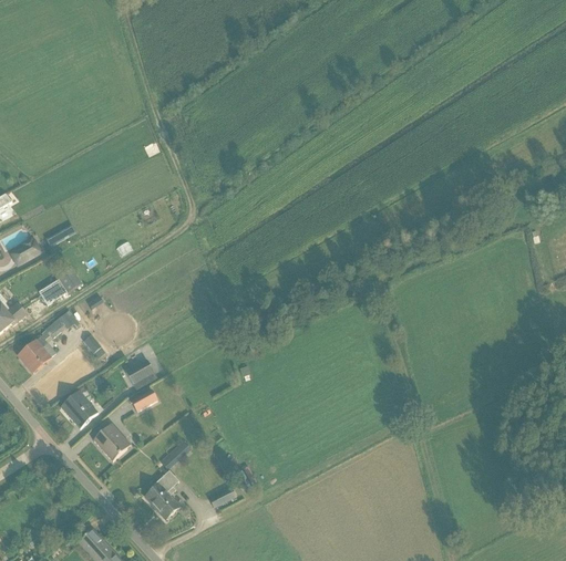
[(74,231),(70,222),(44,236),(49,245),(74,231)]
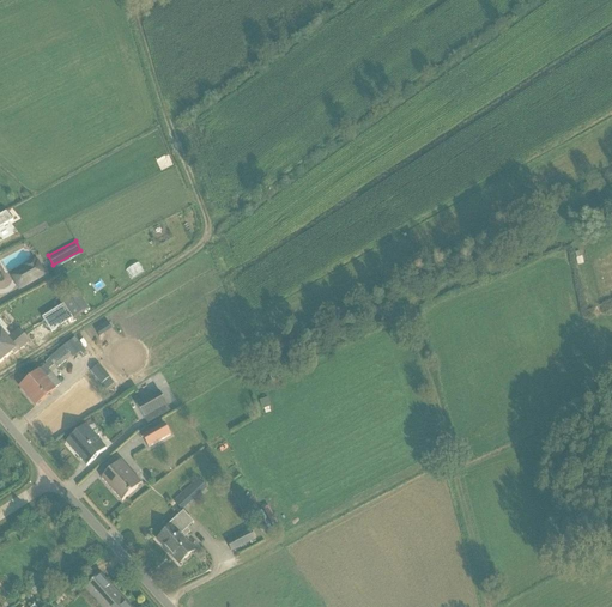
[(17,287),(46,272),(36,256),(35,258),(34,254),(20,261),(22,265),(8,272),(17,287)]
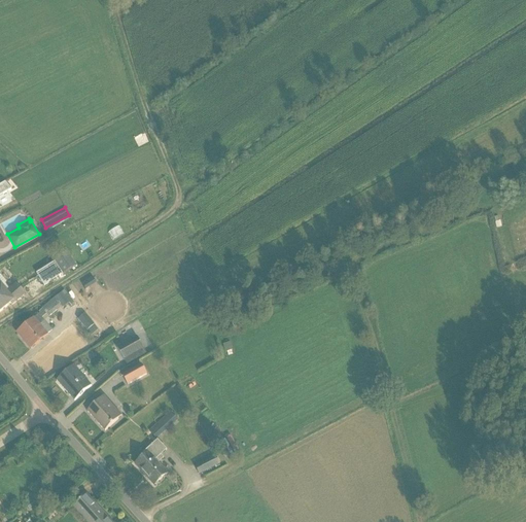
[(54,258),(35,270),(43,282),(75,262),(65,245),(50,253),(54,258)]
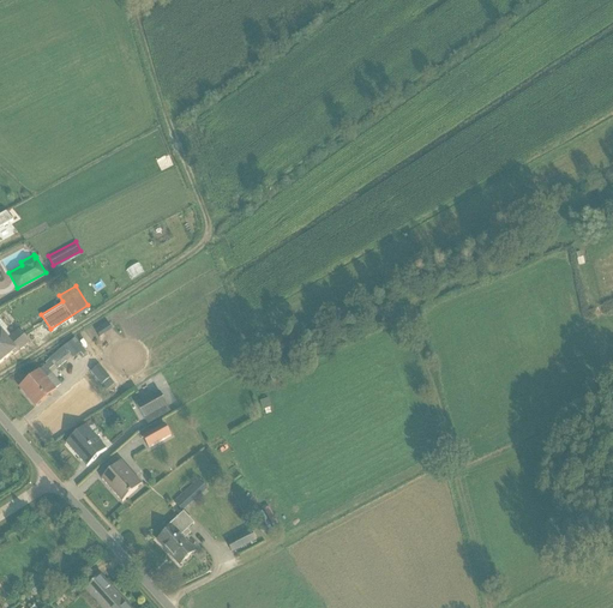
[(12,351),(28,339),(18,326),(10,333),(4,326),(6,325),(0,317),(0,357),(11,349),(12,351)]
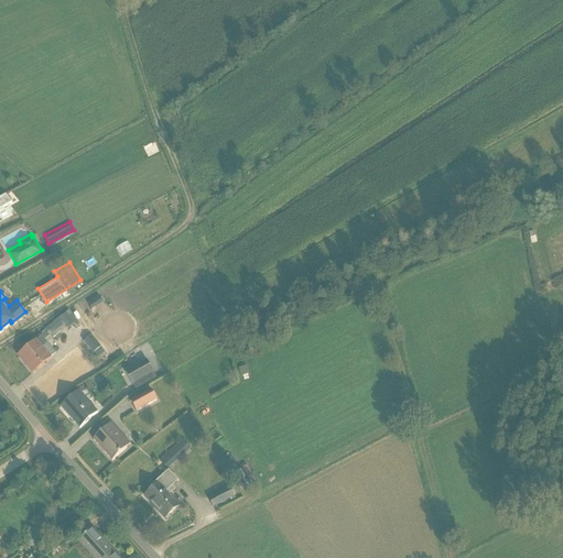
[(87,295),(79,297),(84,307),(90,305),(87,295)]
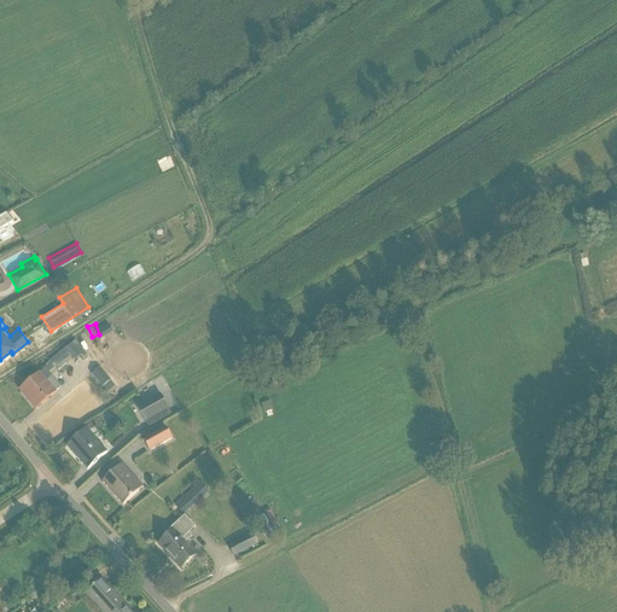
[(35,406),(60,384),(51,372),(70,356),(73,357),(81,351),(83,354),(86,353),(74,337),(63,345),(62,345),(47,357),(50,360),(18,386),(24,394),(25,392),(28,395),(27,396),(35,406)]
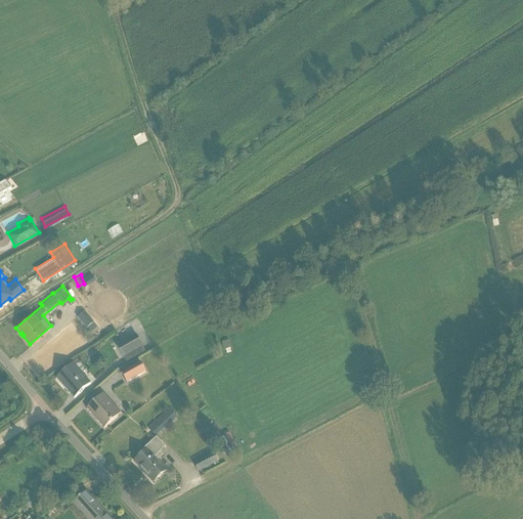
[(90,329),(96,323),(83,308),(76,314),(85,325),(86,325),(90,329)]
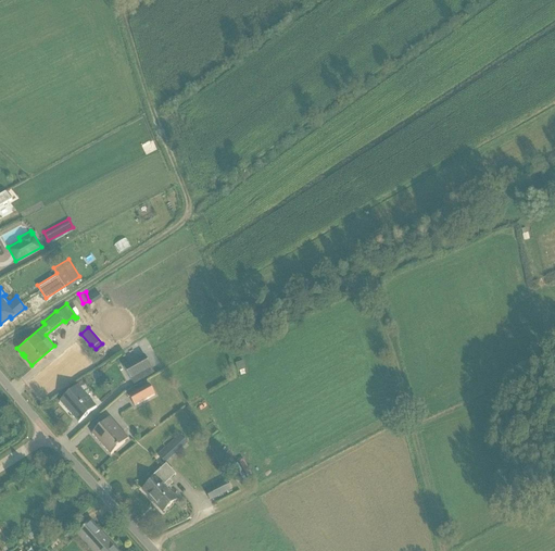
[(142,351),(123,363),(133,382),(153,370),(142,351)]
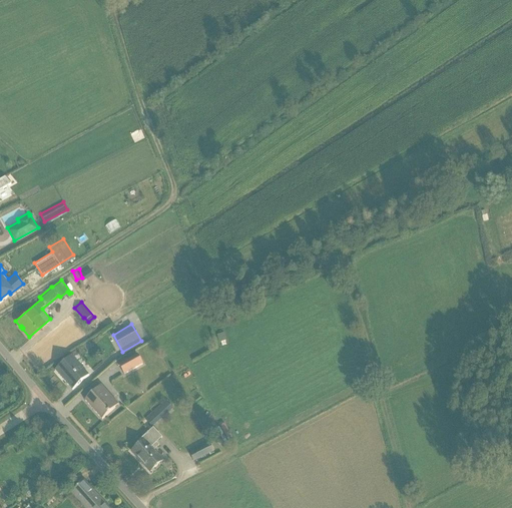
[(136,351),(117,361),(122,372),(141,362),(136,351)]
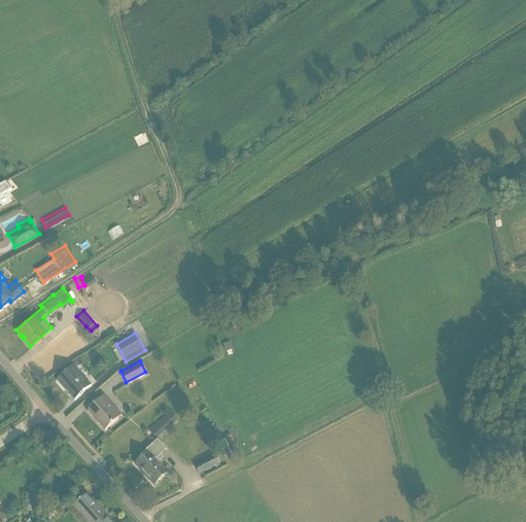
[(73,397),(91,382),(72,361),(55,377),(73,397)]
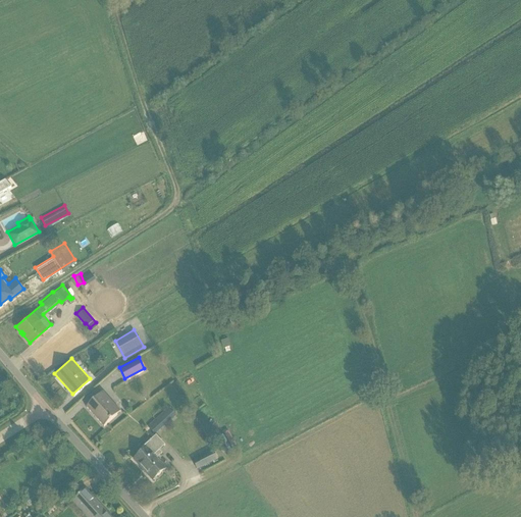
[(86,404),(103,423),(119,409),(102,389),(86,404)]
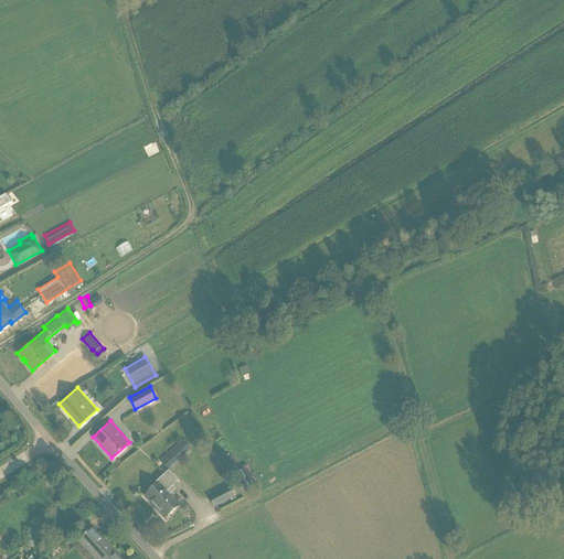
[(181,438),(159,458),(167,466),(189,447),(181,438)]
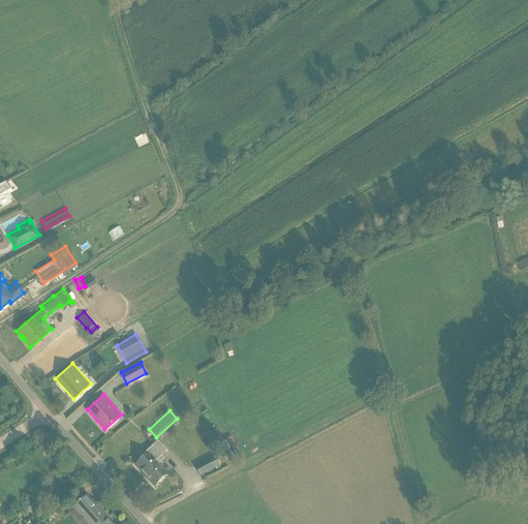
[(134,463),(154,484),(167,471),(158,461),(163,457),(160,453),(165,448),(157,438),(143,451),(145,454),(134,463)]
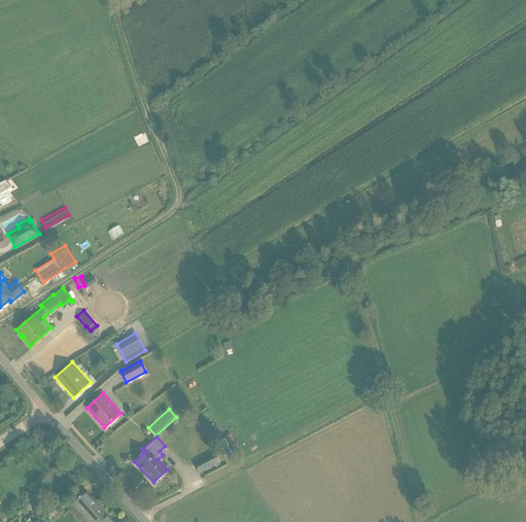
[(194,463),(198,472),(218,461),(214,453),(194,463)]
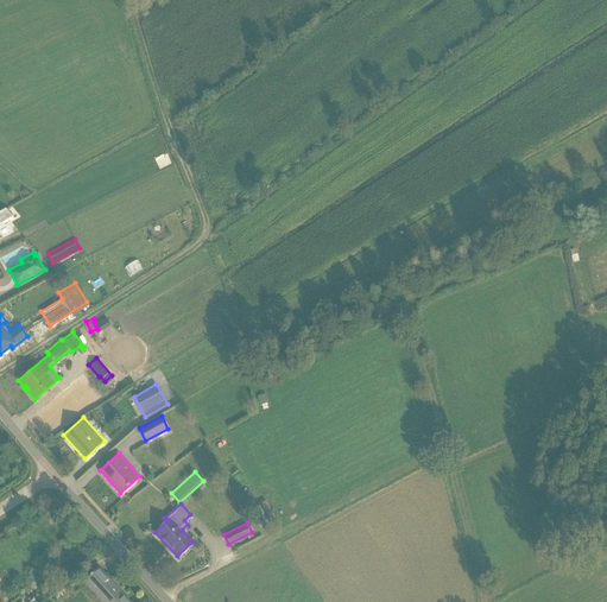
[(101,601),(130,601),(97,566),(82,581),(101,601)]
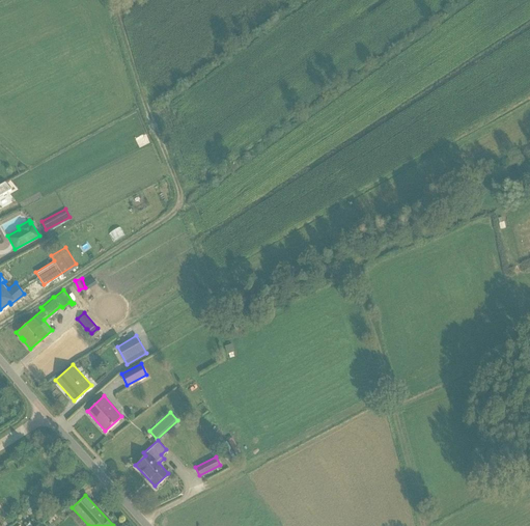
[(28,509),(37,504),(34,500),(25,505),(28,509)]
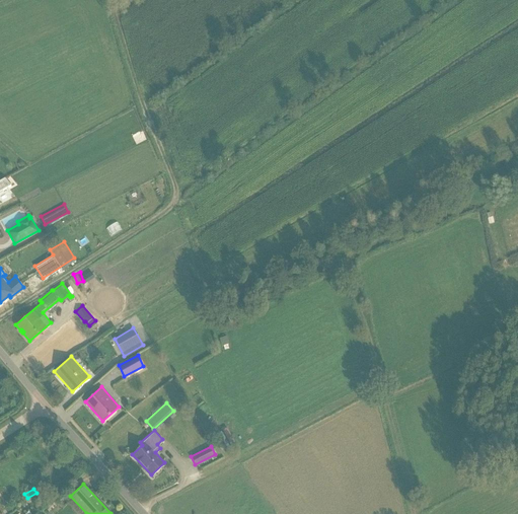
[(54,495),(58,500),(63,495),(59,491),(54,495)]
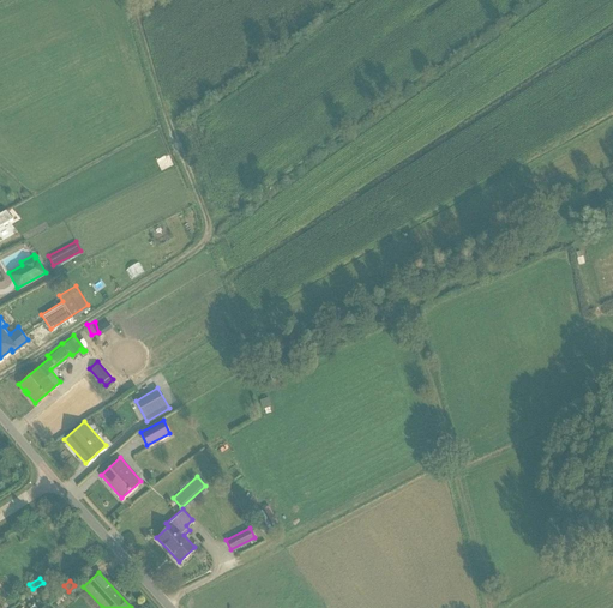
[(28,607),(36,607),(43,603),(38,597),(28,607)]
